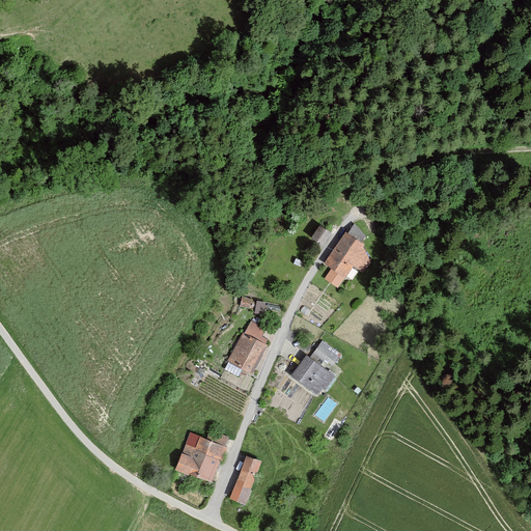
[(316,224),(308,238),(322,246),(331,232),(316,224)]
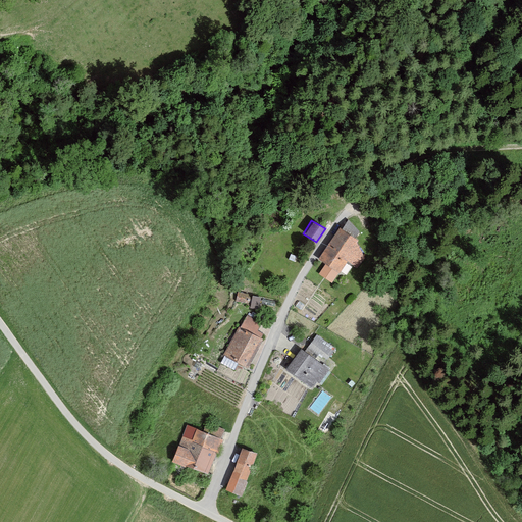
[(365,257),(338,235),(317,261),(344,283),(365,257)]
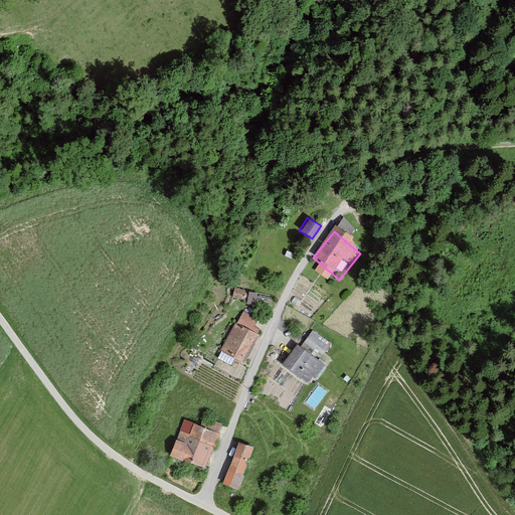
[(255,301),(258,293),(249,291),(247,299),(255,301)]
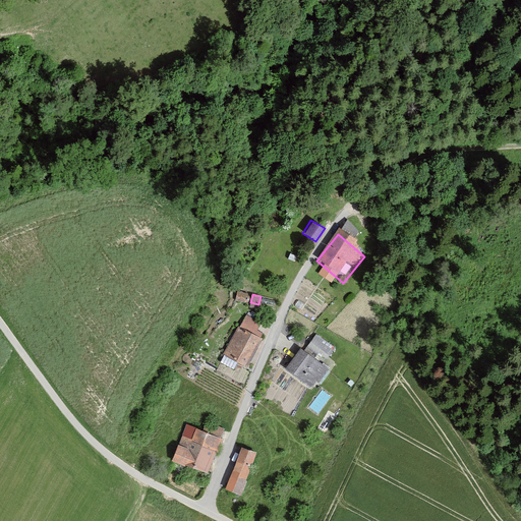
[(271,331),(247,315),(222,355),(246,370),(271,331)]
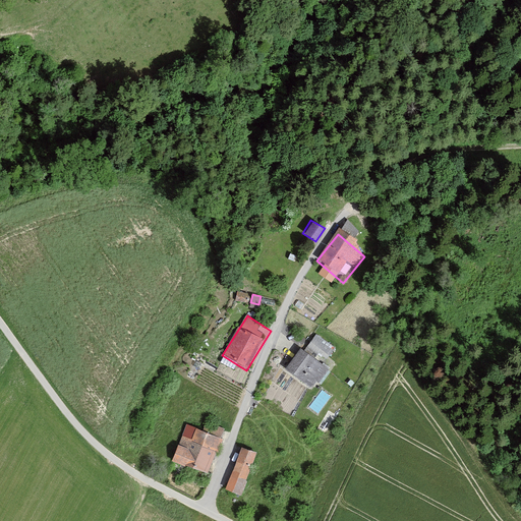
[(334,348),(314,335),(304,350),(296,345),(278,369),(310,393),(327,370),(321,366),(334,348)]
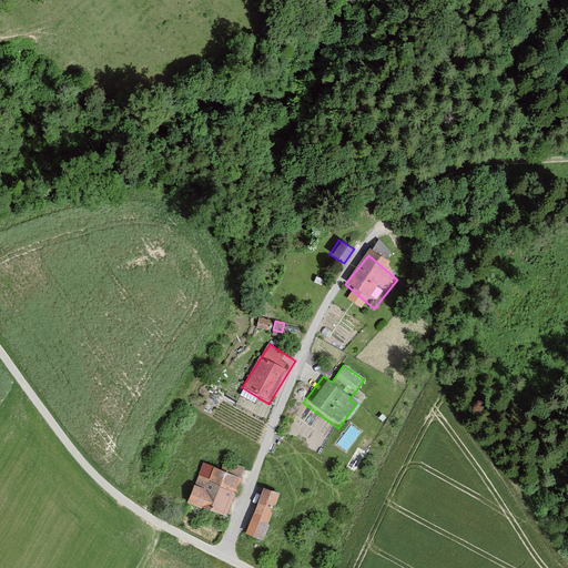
[(227,518),(245,468),(223,460),(219,472),(202,465),(189,505),(227,518)]
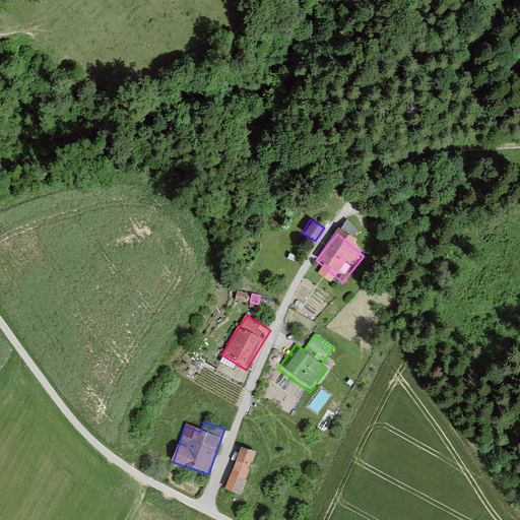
[(256,454),(240,449),(223,492),(240,498),(256,454)]
